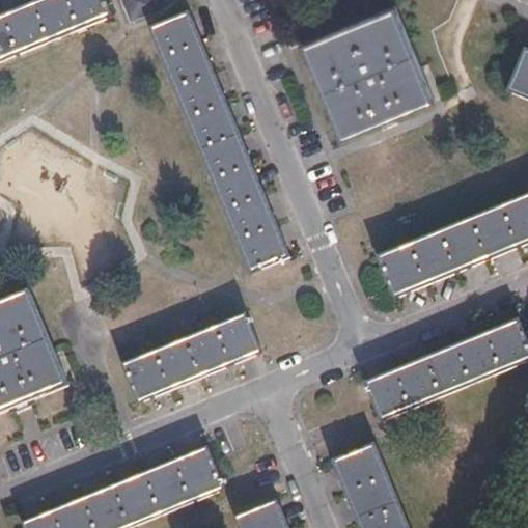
[(0,58),(31,46),(63,32),(93,20),(112,10),(109,5),(106,0),(24,0),(22,1),(0,9),(0,58)]
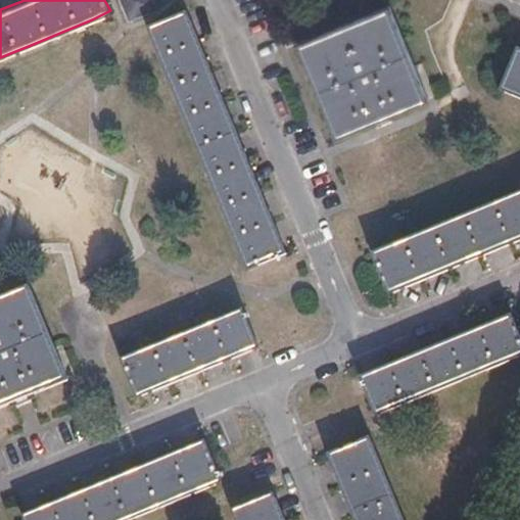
[(417,77),(404,42),(389,3),(379,6),(334,24),(299,37),(301,43),(313,72),(327,109),(336,133),(380,114),(425,96),(421,87),(417,77)]
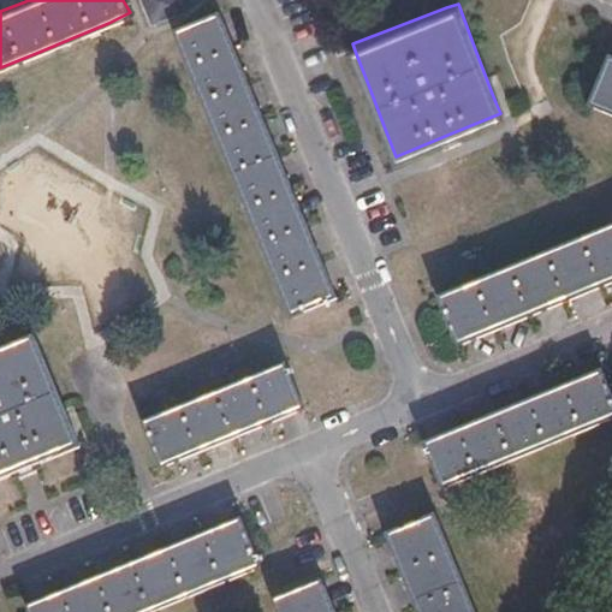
[(301,207),(280,155),(266,122),(256,97),(233,40),(220,7),(197,16),(172,28),(206,113),(230,173),(259,242),(287,312),(336,293),(320,255),(301,207)]
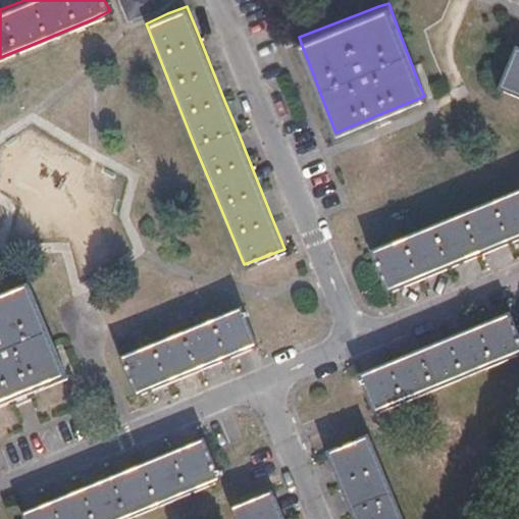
[(518,47),(515,46),(498,88),(518,96),(518,47)]
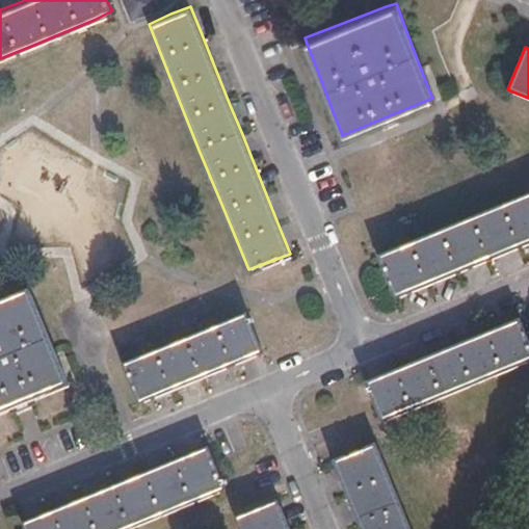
[(505,255),(528,244),(528,192),(506,203),(478,214),(443,229),(402,244),(377,255),(395,298),(460,272),(505,255)]
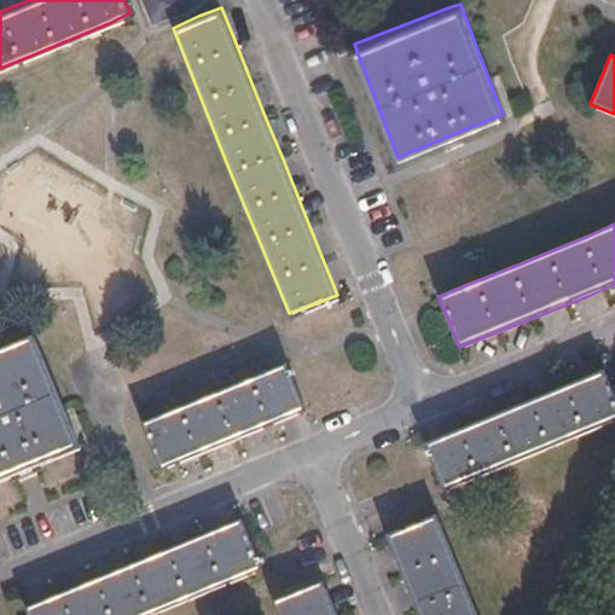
[(68,430),(53,394),(39,358),(30,335),(0,347),(0,477),(40,462),(75,447),(68,430)]
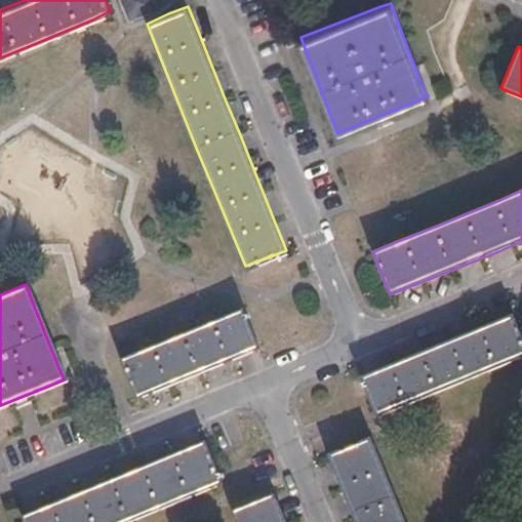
[(219,365),(257,350),(250,332),(241,310),(189,330),(150,346),(118,359),(129,385),(134,399),(173,384),(219,365)]
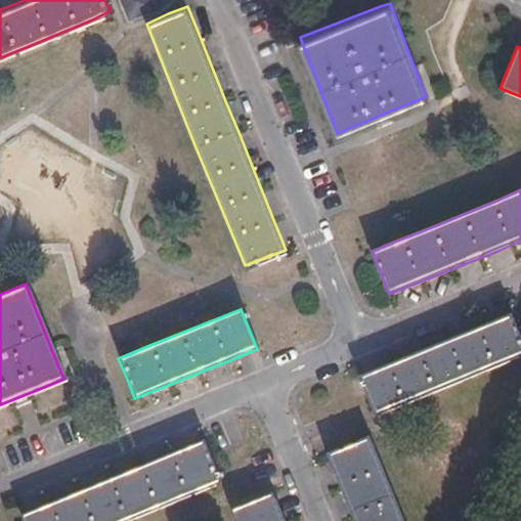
[(488,368),(517,357),(520,355),(520,337),(512,313),(495,319),(474,329),(449,338),(427,348),(401,358),(374,370),(358,376),(362,385),(374,414),(413,398),(452,383),(488,368)]
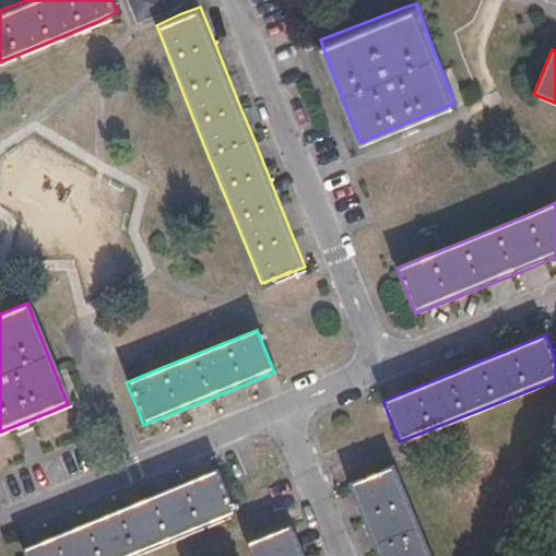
[(429,555),(427,548),(404,491),(399,477),(393,464),(380,469),(352,481),(346,482),(355,503),(373,548),(376,555),(429,555)]
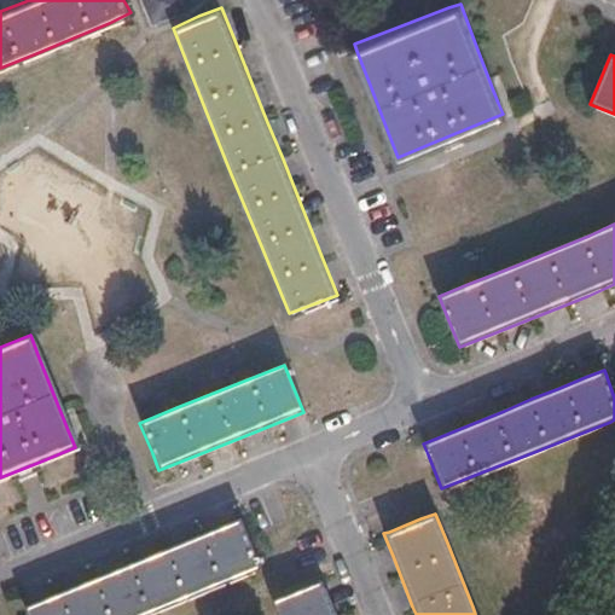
[(151,614),(212,591),(260,573),(239,521),(160,552),(91,581),(34,605),(24,608),(27,614),(151,614)]
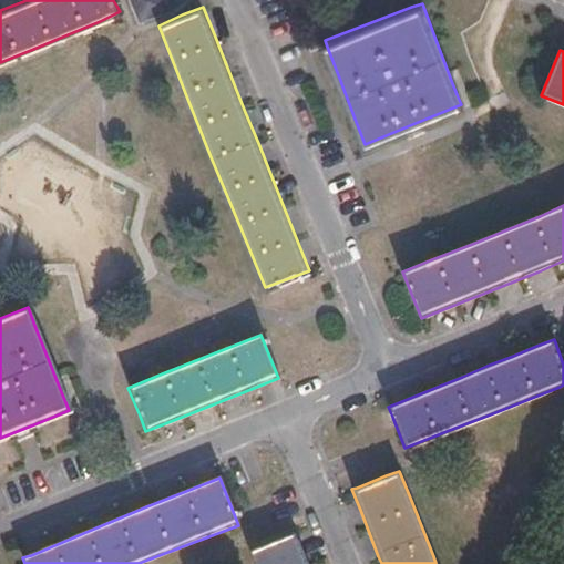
[(307,563),(307,562),(296,534),(283,540),(246,553),(250,563),(307,563)]
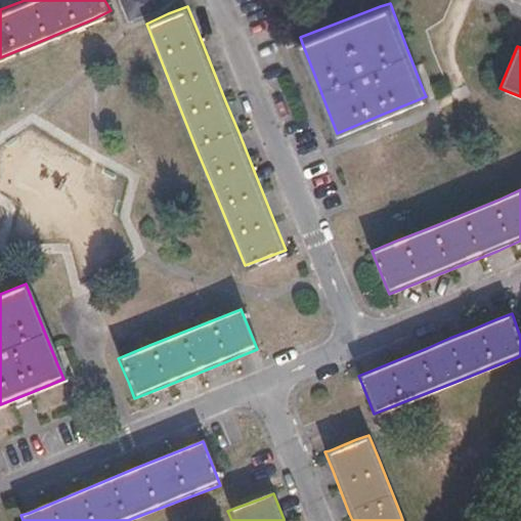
All buildings are outlined.
